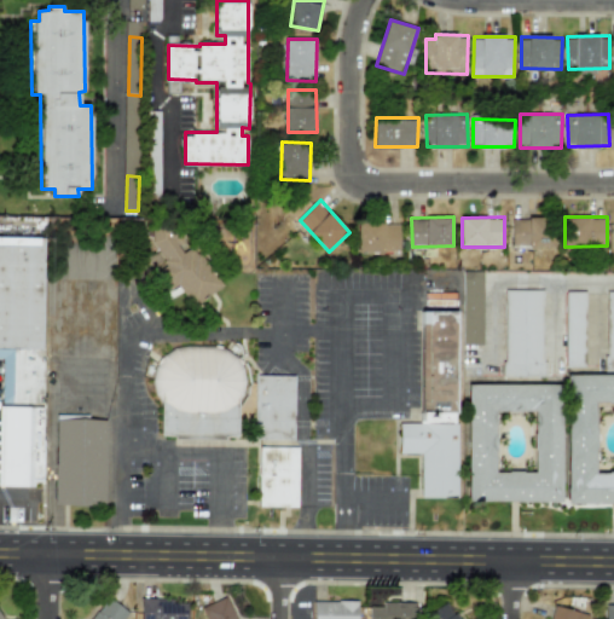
[(556,247),(556,218),(515,218),(514,247),(556,247)]
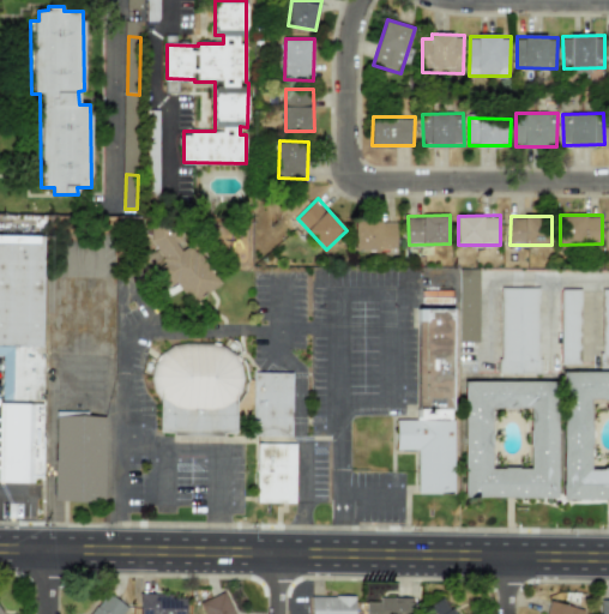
[(398,221),(356,221),(357,251),(399,250),(398,221)]
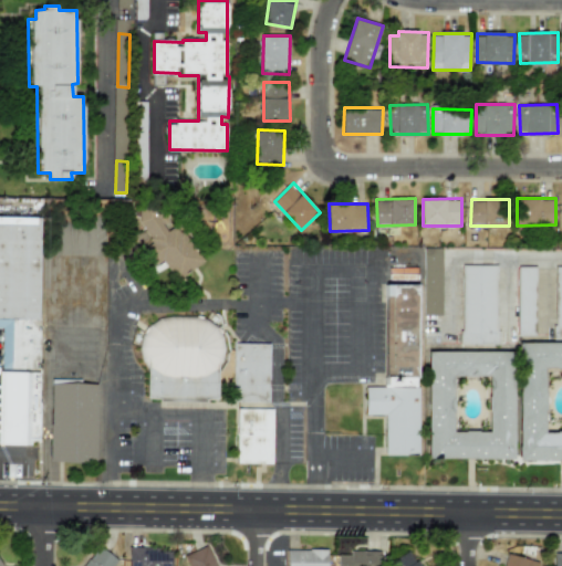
[(184,228),(168,230),(165,224),(170,221),(169,205),(139,207),(137,209),(137,212),(143,221),(144,224),(152,237),(146,241),(146,248),(157,264),(167,263),(176,276),(184,275),(194,269),(196,269),(206,262),(184,228)]
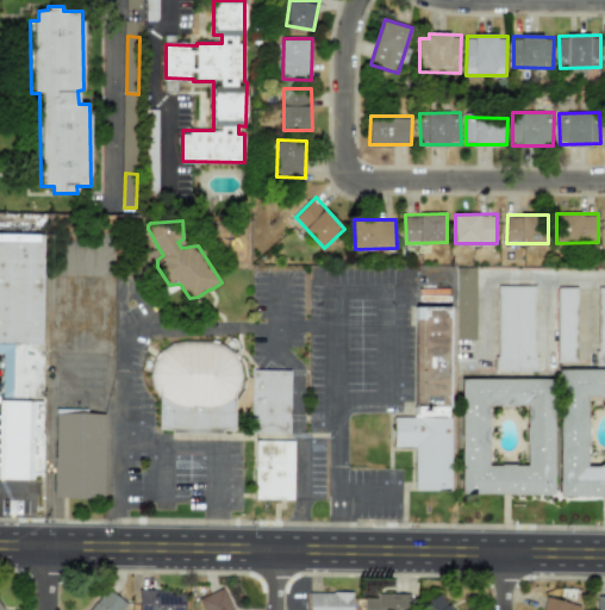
[(47,234),(0,232),(0,353),(13,354),(13,362),(4,362),(2,397),(42,398),(47,234)]
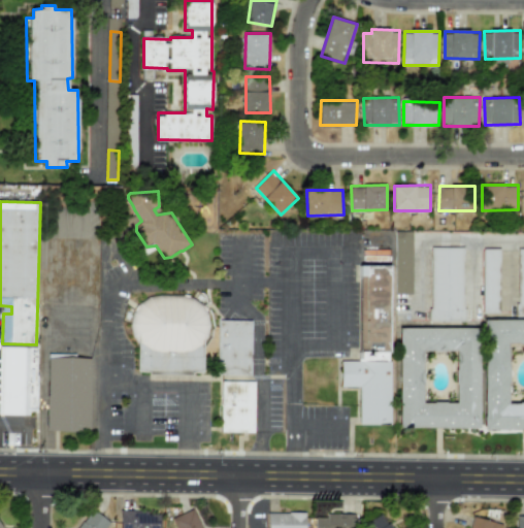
[(398,294),(415,294),(414,231),(397,231),(398,294)]
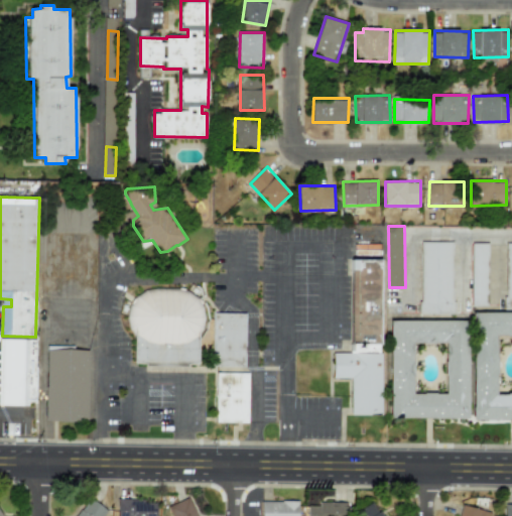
[(423,241),(422,312),(456,312),(456,242),(423,241)]
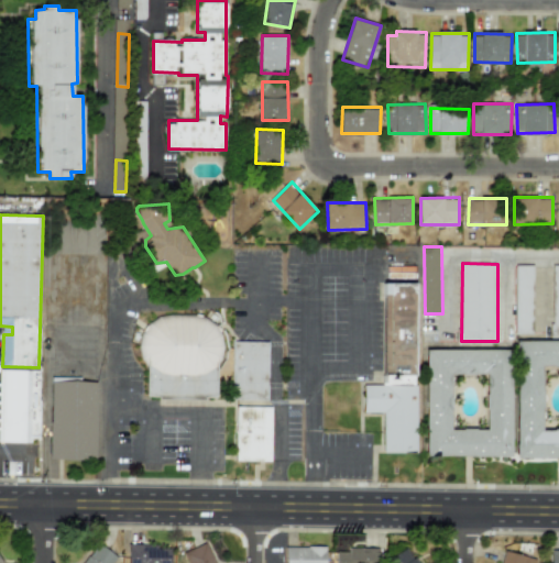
[(536,265),(518,264),(517,333),(535,333),(536,265)]
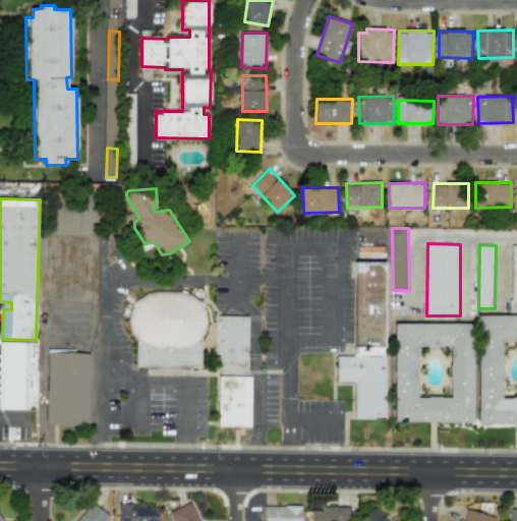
[(386,262),(356,262),(356,303),(356,355),(338,356),(338,382),(356,382),(356,418),(387,418),(386,262)]
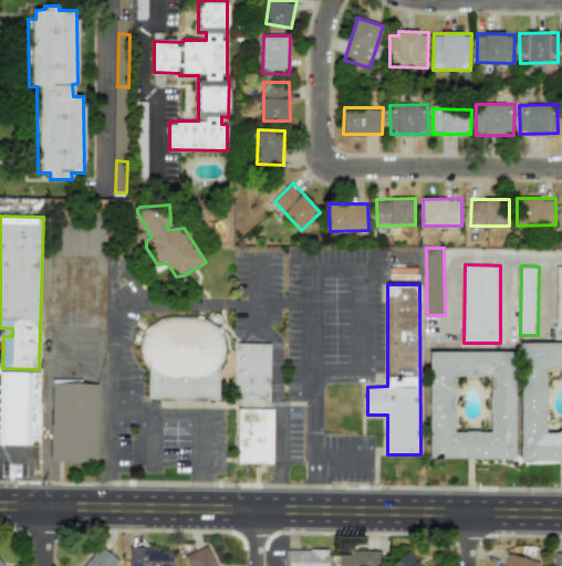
[(220,400),(220,365),(225,365),(225,320),(147,318),(146,400),(220,400)]
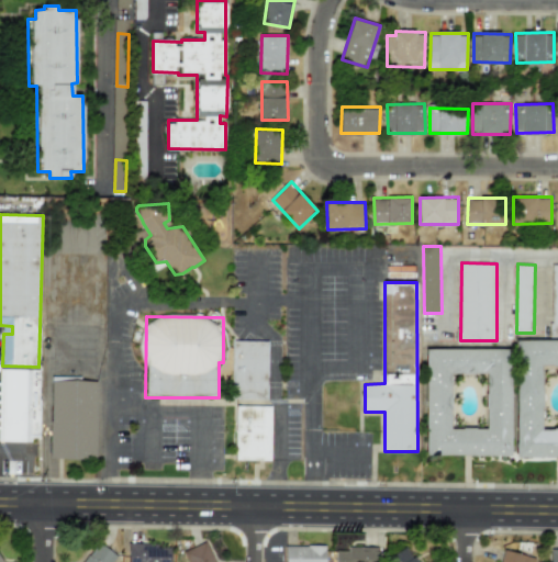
[(268,398),(270,340),(234,339),(234,397),(268,398)]
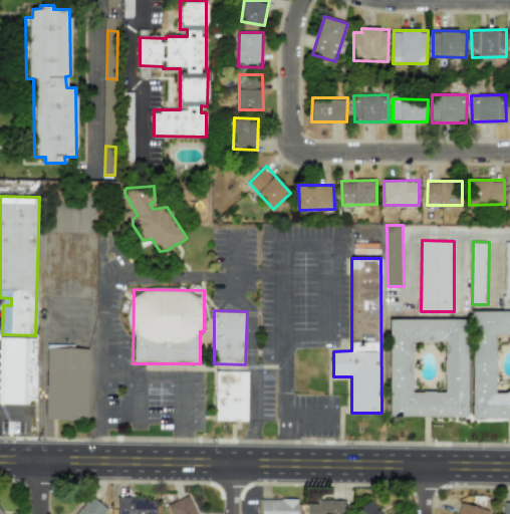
[(475,312),(509,312),(509,419),(475,419),(475,312)]
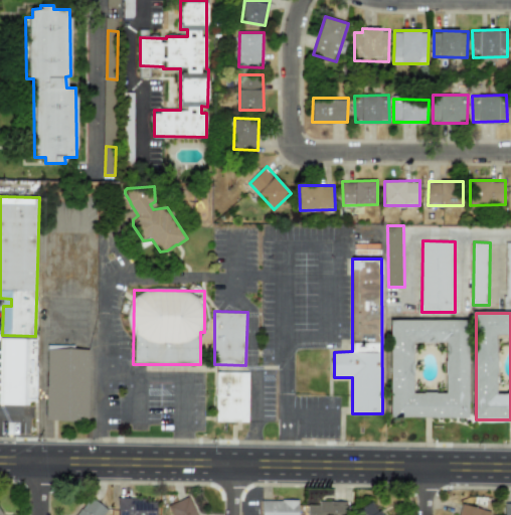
[(394,320),(472,320),(472,418),(394,418),(394,320)]
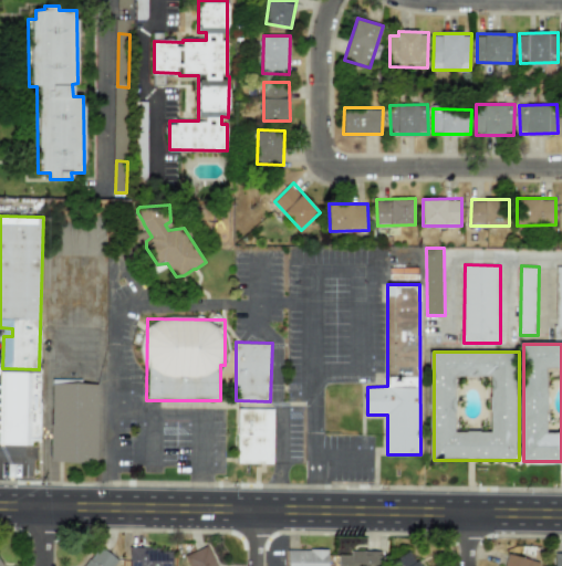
[(42,371),(1,370),(0,406),(0,442),(40,443),(42,371)]
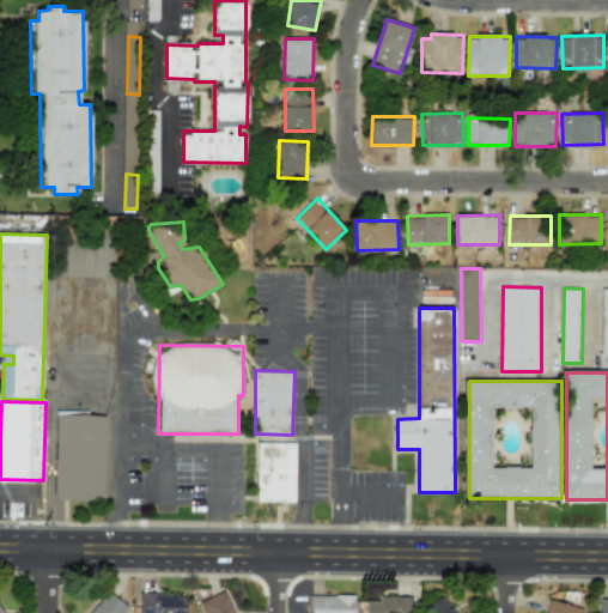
[(58,499),(107,501),(108,416),(60,414),(58,499)]
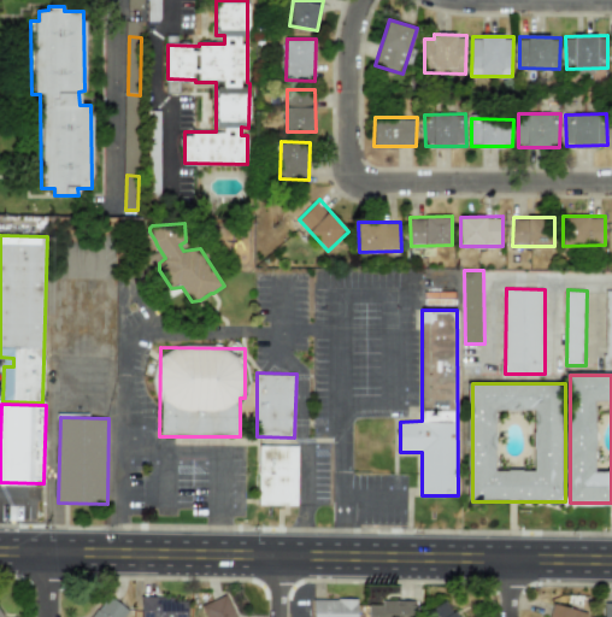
[(259,504),(299,505),(300,446),(260,445),(259,504)]
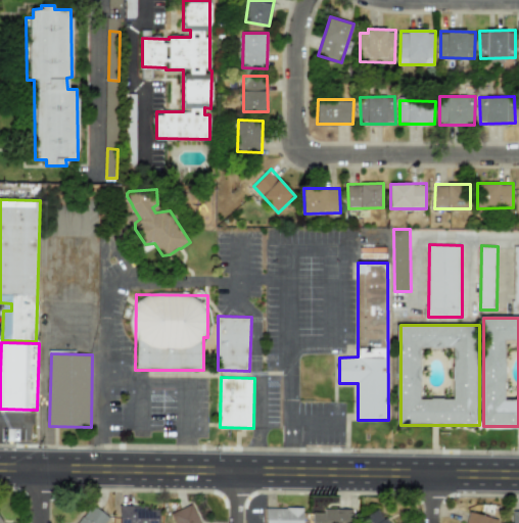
[(201,522),(193,504),(173,513),(177,522),(201,522)]
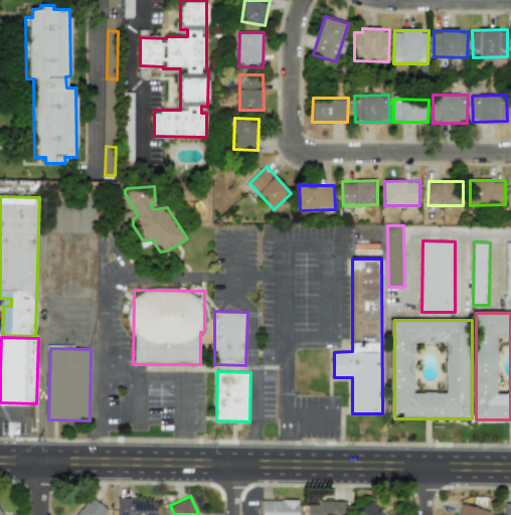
[(106,514),(110,510),(93,497),(78,514),(106,514)]
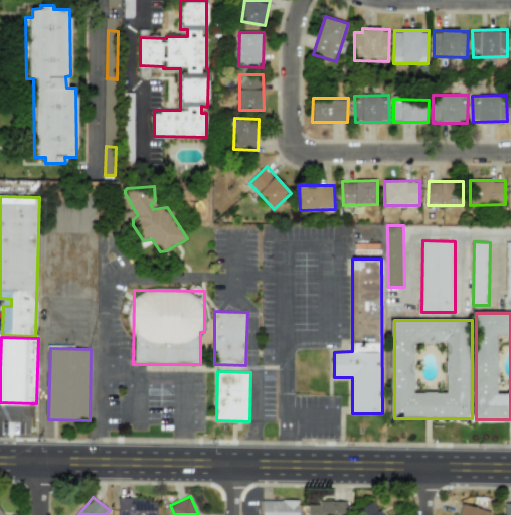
[(158,514),(159,499),(120,498),(120,514),(158,514)]
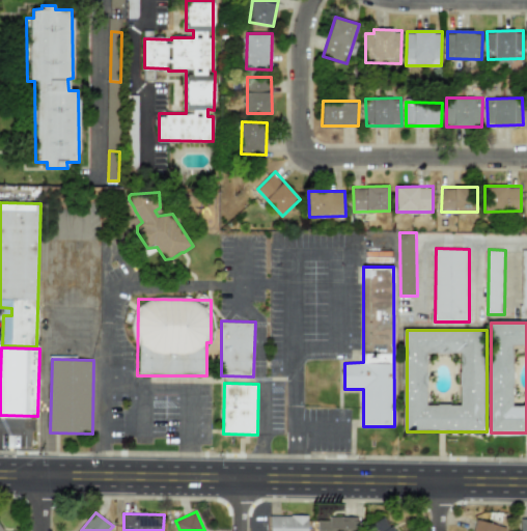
[(308,530),(308,514),(271,515),(271,530),(308,530)]
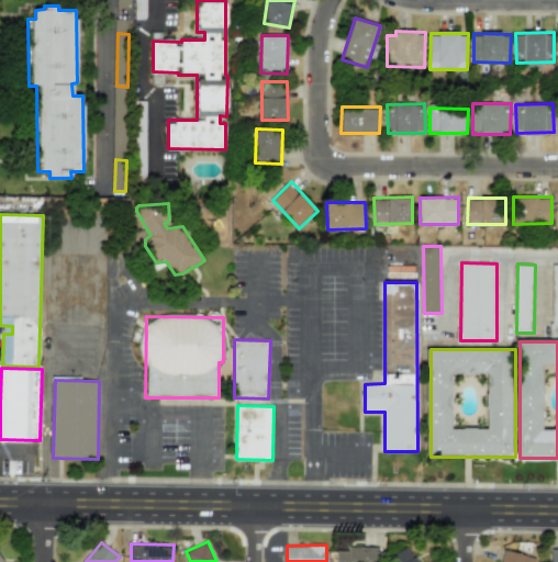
[(420,561),(412,544),(390,555),(392,561),(420,561)]
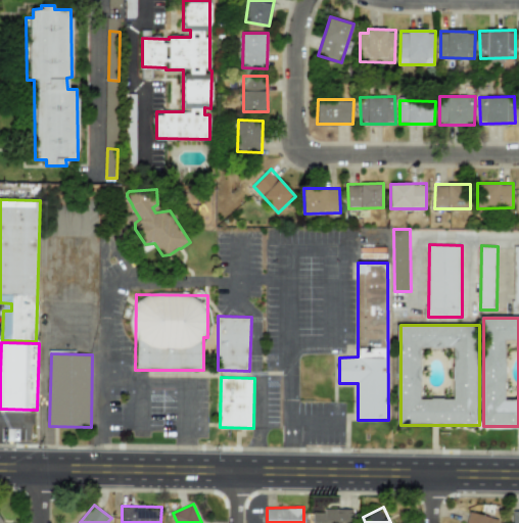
[(316,522),(351,522),(351,509),(326,508),(325,512),(316,512),(316,522)]
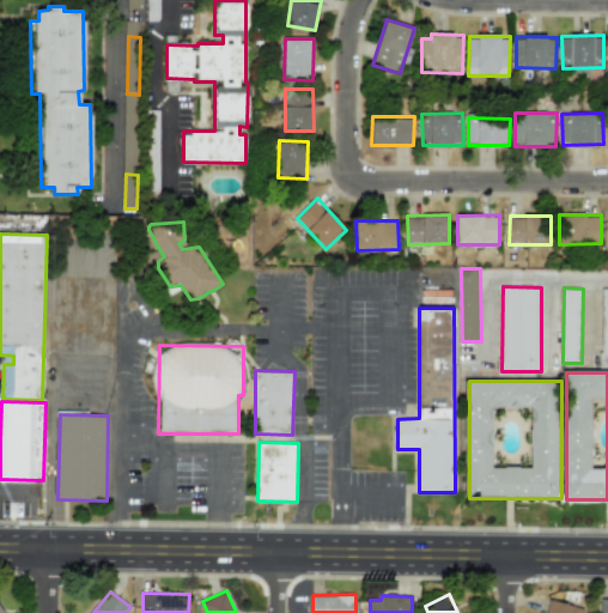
[(583,612),(585,607),(551,600),(547,612),(583,612)]
